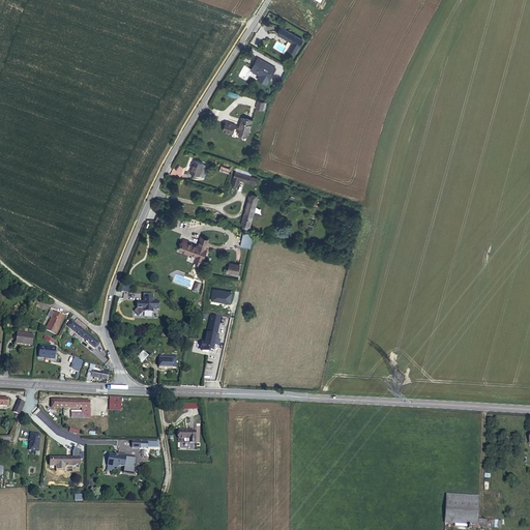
[(298,49),(304,37),(282,26),(280,33),(293,40),(290,46),(298,49)]
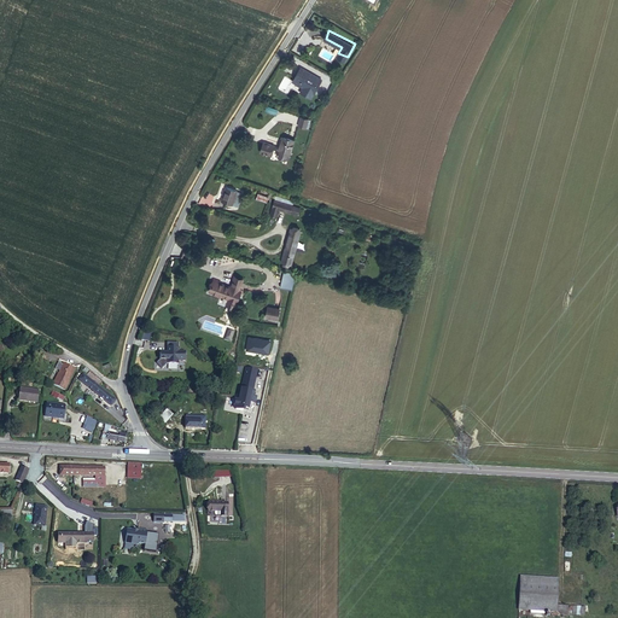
[(320,86),(324,77),(304,68),(301,74),(298,73),(295,81),(304,86),(302,91),(315,95),(318,91),(314,89),(316,85),(320,86)]
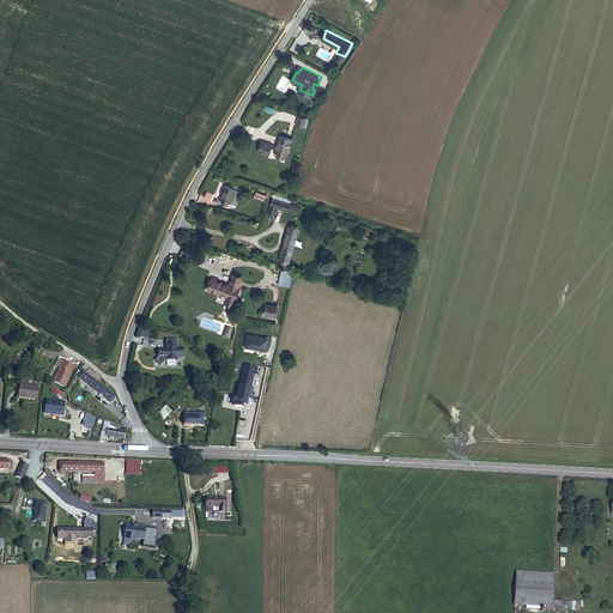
[(305,126),(308,117),(301,115),(297,123),(305,126)]
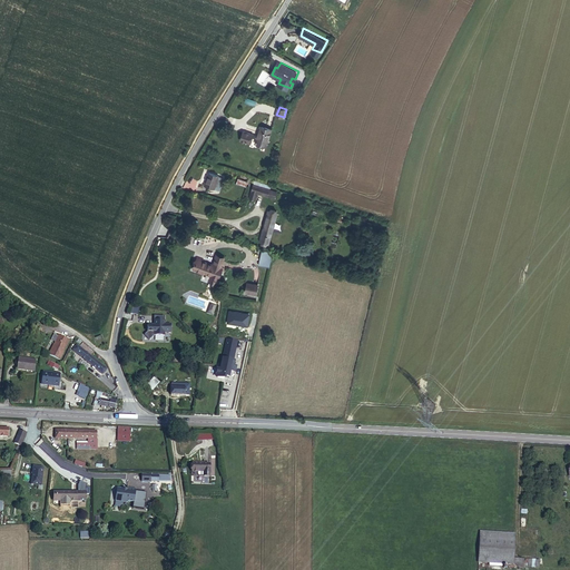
[(267,148),(274,129),(263,126),(261,134),(258,133),(258,135),(254,134),(254,133),(245,130),(243,138),(251,141),(253,136),(257,138),(255,144),(267,148)]
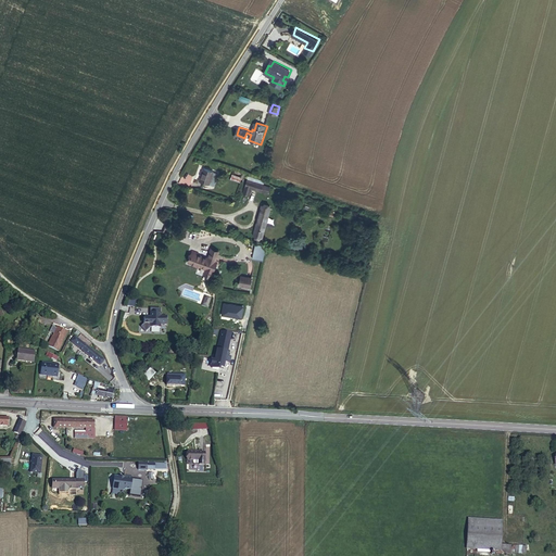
[(215,186),(219,173),(214,172),(214,171),(203,167),(199,181),(215,186)]
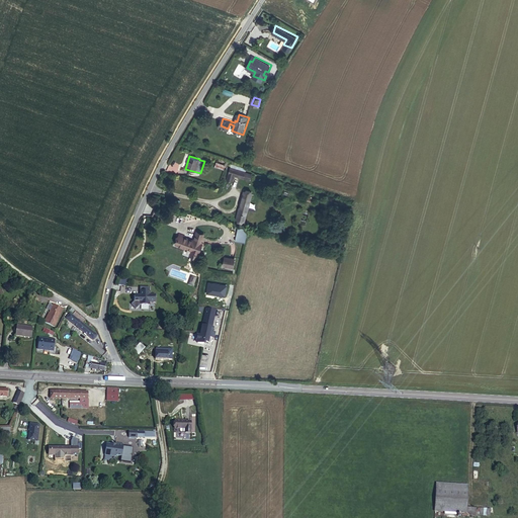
[(252,174),(247,173),(247,172),(233,167),(229,179),(234,181),(236,176),(245,178),(246,178),(251,179),(252,174)]
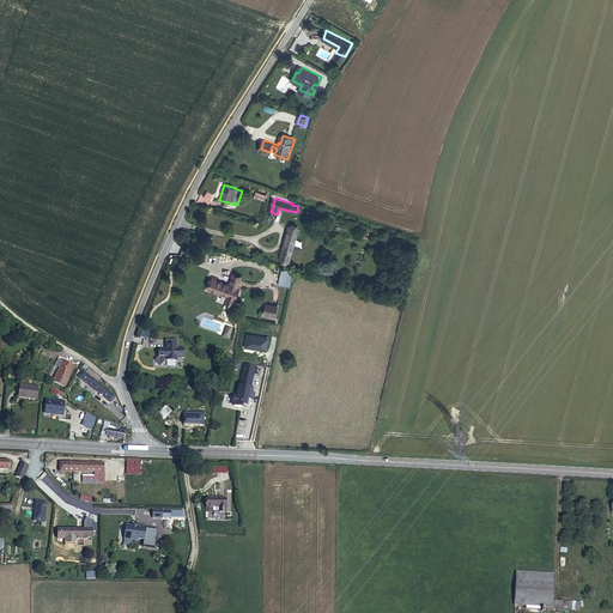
[(289,260),(298,229),(290,225),(279,258),(289,260)]
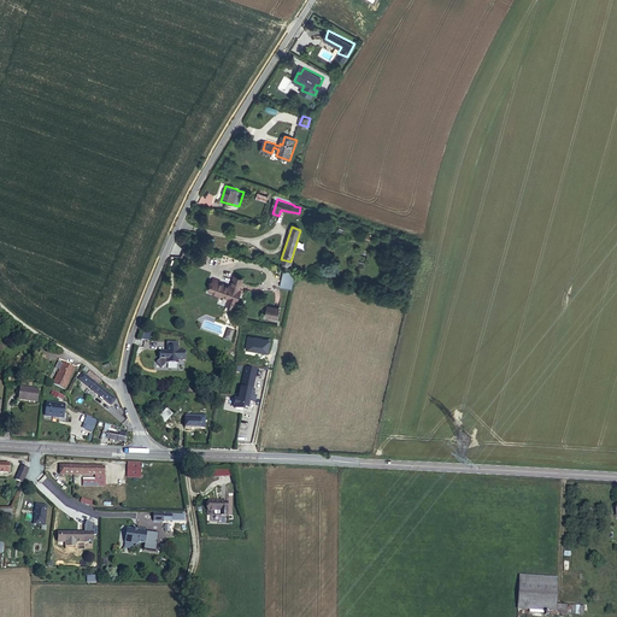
[(291,286),(293,271),(282,269),(278,283),(291,286)]
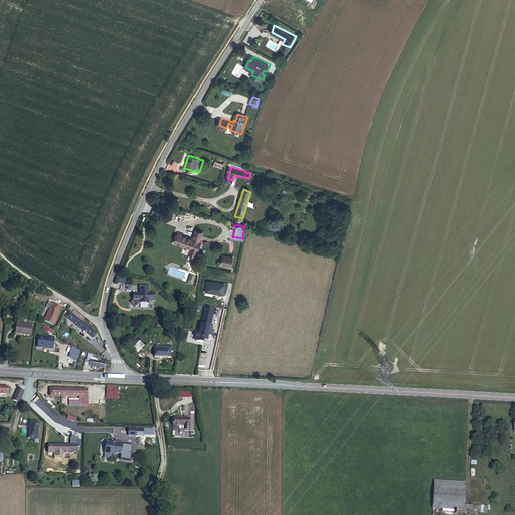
[(197,255),(201,240),(200,240),(203,232),(195,229),(193,238),(192,240),(186,238),(187,236),(178,234),(175,242),(192,247),(190,253),(197,255)]
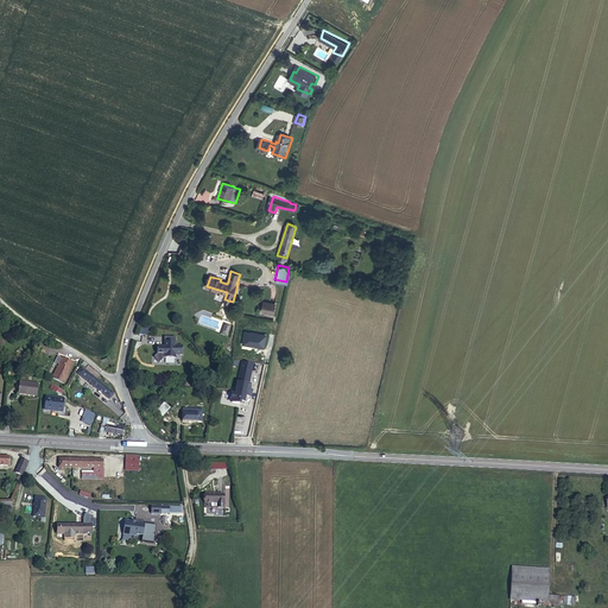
[(274,311),(276,303),(265,301),(263,310),(274,311)]
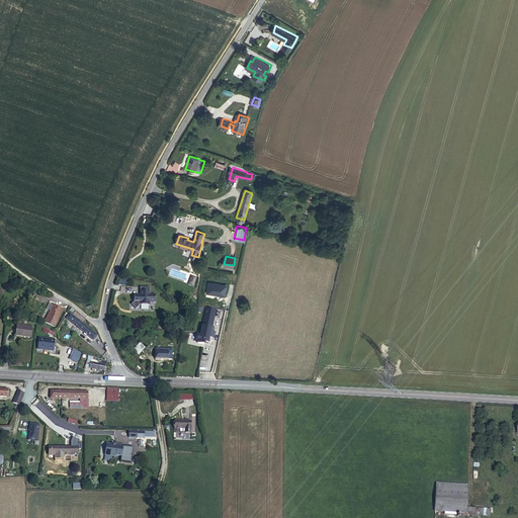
[(188,276),(189,273),(174,269),(173,275),(189,280),(189,278),(188,276)]
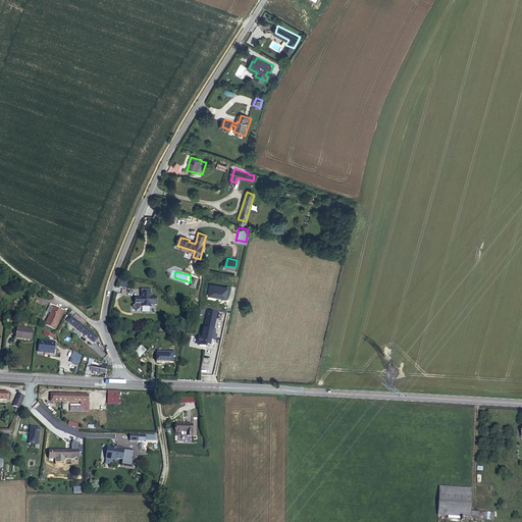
[(160,305),(160,297),(154,297),(154,289),(144,289),(144,294),(146,294),(146,298),(144,298),(139,298),(139,304),(136,307),(141,312),(146,307),(154,307),(154,305),(160,305)]
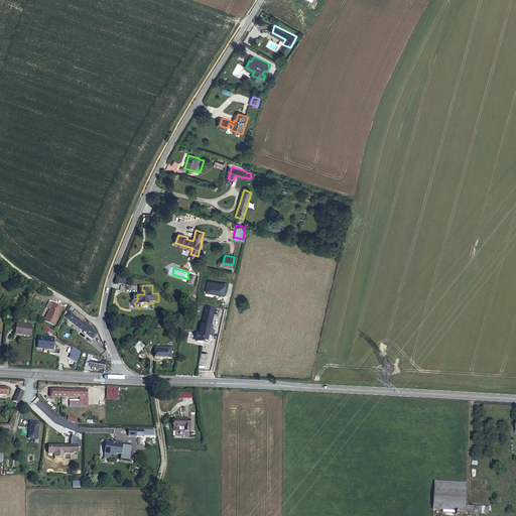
[(51,328),(60,310),(51,305),(42,323),(51,328)]
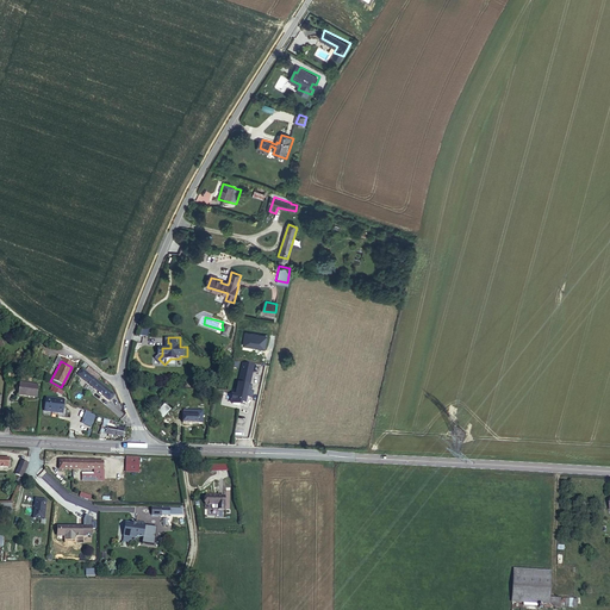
[(253,390),(254,384),(251,384),(254,374),(244,372),(238,392),(236,392),(234,399),(237,402),(251,405),(255,390),(253,390)]
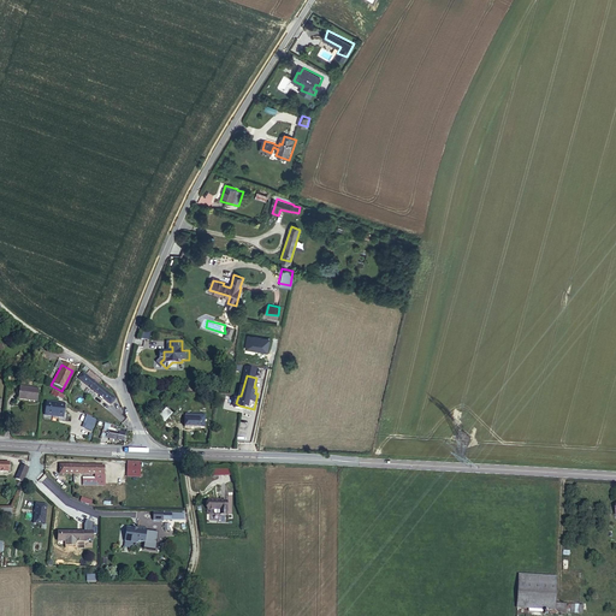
[(114,401),(87,378),(81,384),(111,407),(114,401)]
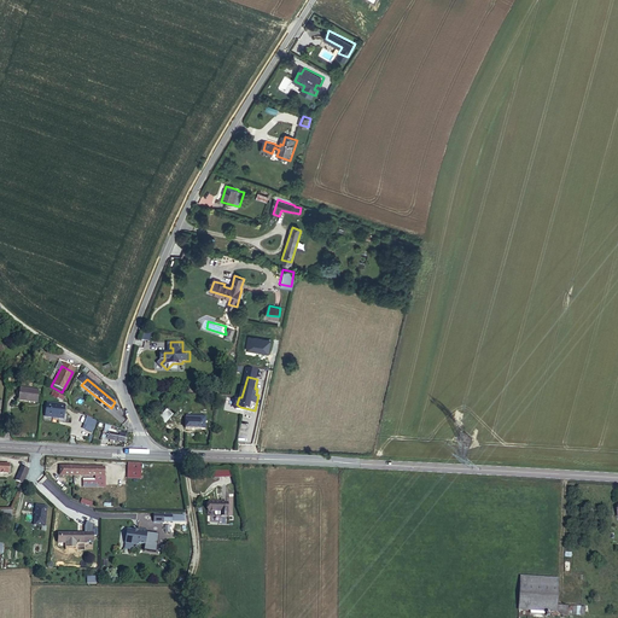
[(35,406),(36,392),(17,390),(16,403),(35,406)]
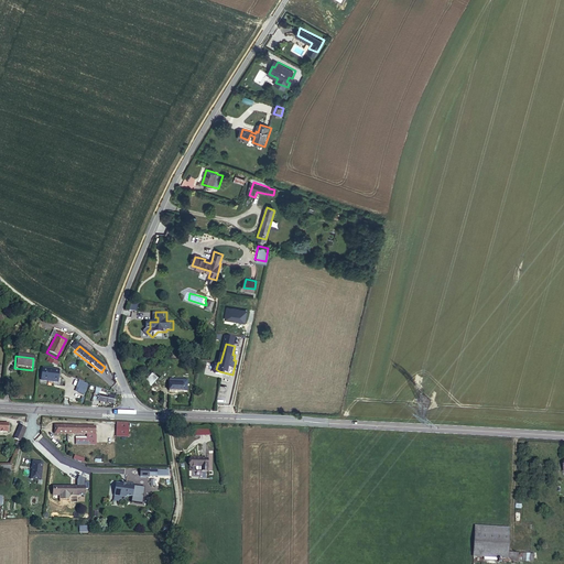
[(57,384),(58,371),(42,369),(41,382),(57,384)]
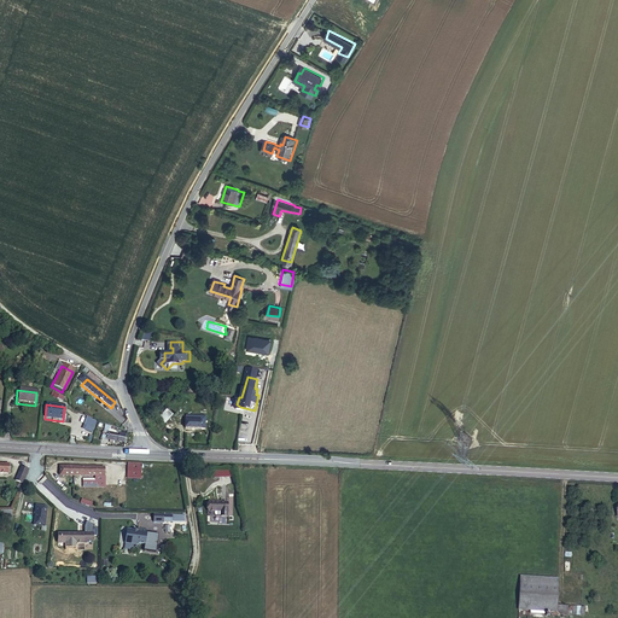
[(161,426),(168,419),(164,415),(157,423),(161,426)]
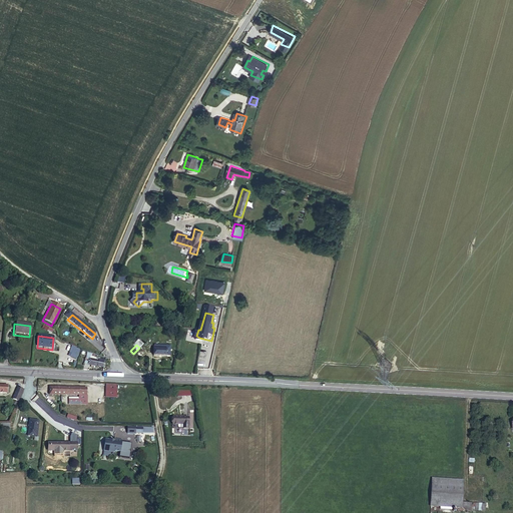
[(167,355),(167,345),(154,345),(154,355),(167,355)]
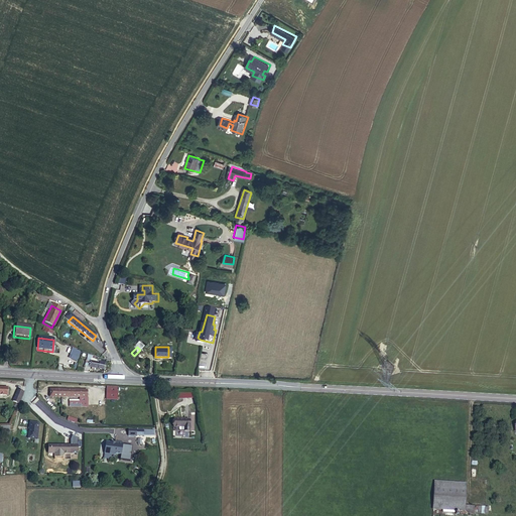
[(73,348),(69,358),(77,361),(82,352),(73,348)]
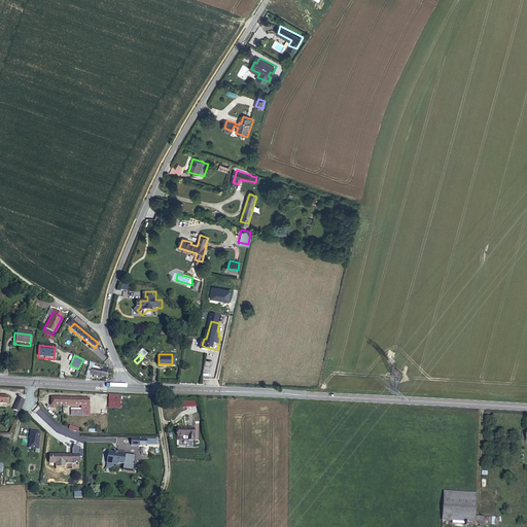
[(106,378),(107,369),(101,367),(100,370),(91,367),(90,375),(106,378)]
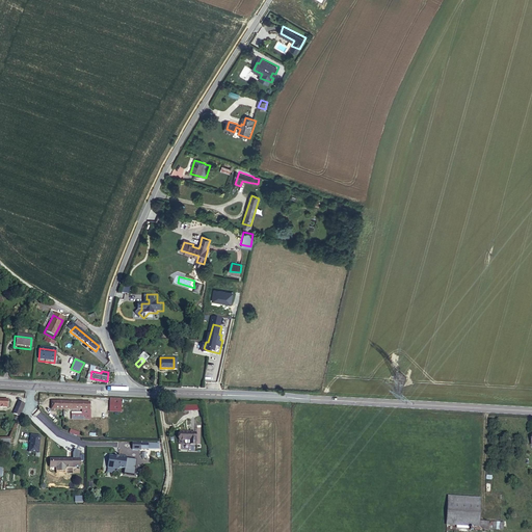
[(0,405),(9,406),(9,397),(0,396),(0,405)]
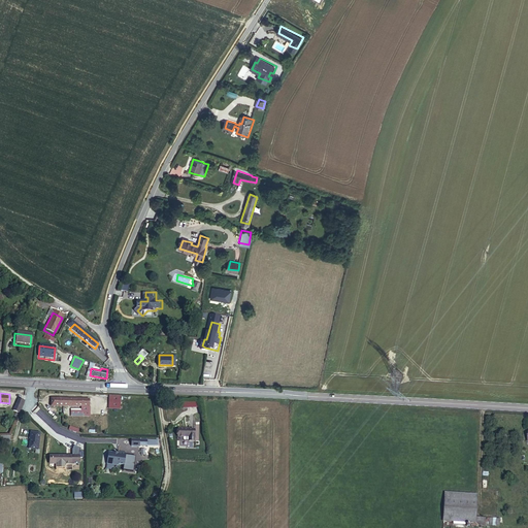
[(108,408),(121,408),(121,395),(109,395),(108,408)]
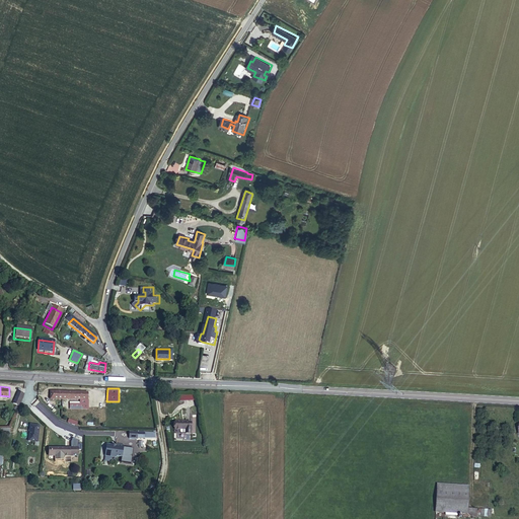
[(24,398),(26,393),(20,390),(18,396),(24,398)]
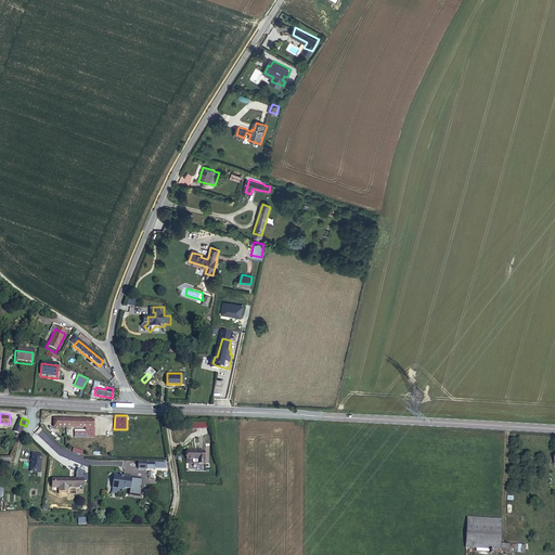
[(23,434),(26,426),(20,424),(16,430),(23,434)]
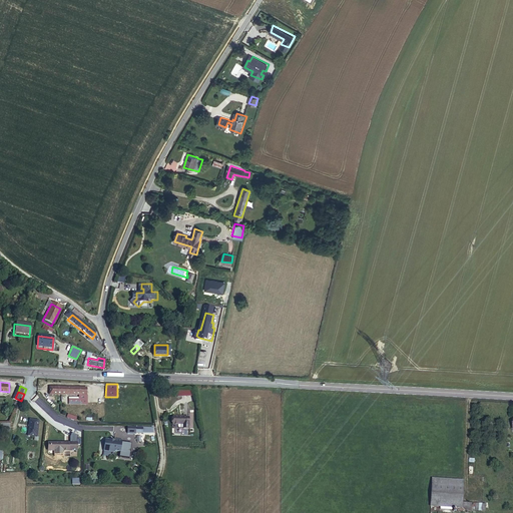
[(190,425),(189,414),(174,414),(174,422),(183,422),(183,425),(190,425)]
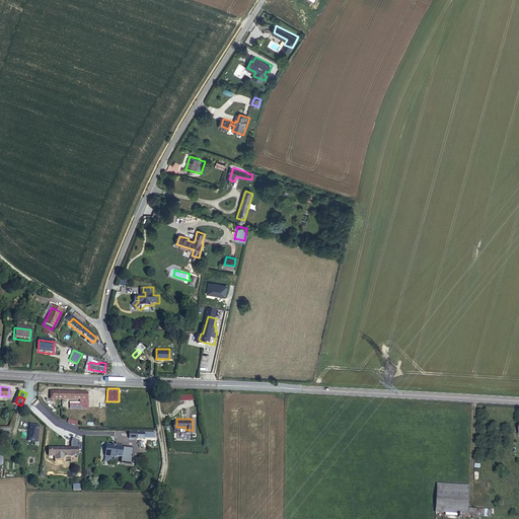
[(40,440),(42,424),(32,422),(30,439),(40,440)]
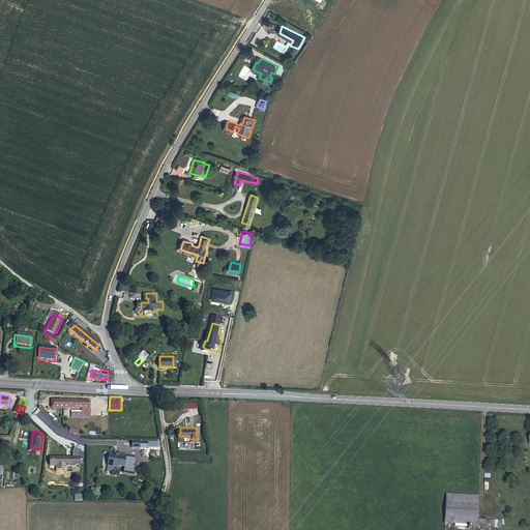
[(126,467),(127,454),(120,453),(120,454),(110,453),(110,466),(119,467),(122,467),(126,467)]
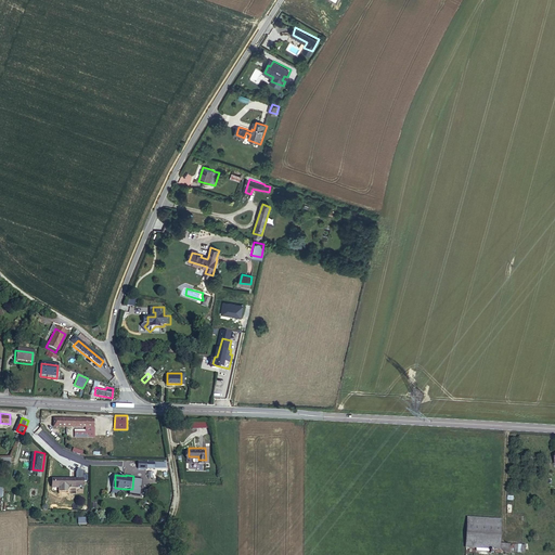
[(76,478),(76,477),(55,477),(54,487),(76,487),(76,486),(76,478)]
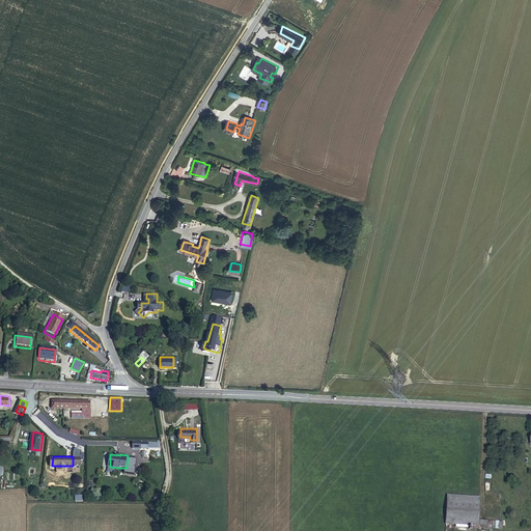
[(480,520),(482,497),(449,495),(447,526),(504,530),(504,522),(480,520)]
